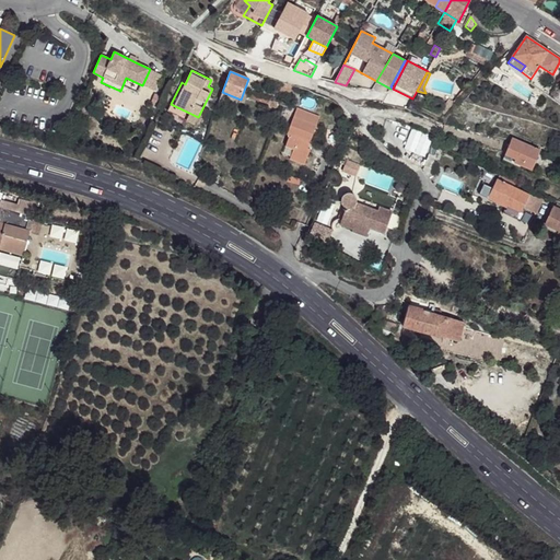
[(292,85),(283,82),(281,90),(290,94),(292,85)]
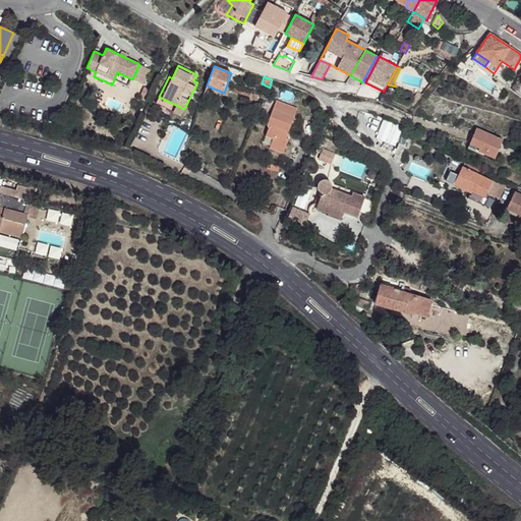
[(224,93),(207,85),(203,97),(220,103),(224,93)]
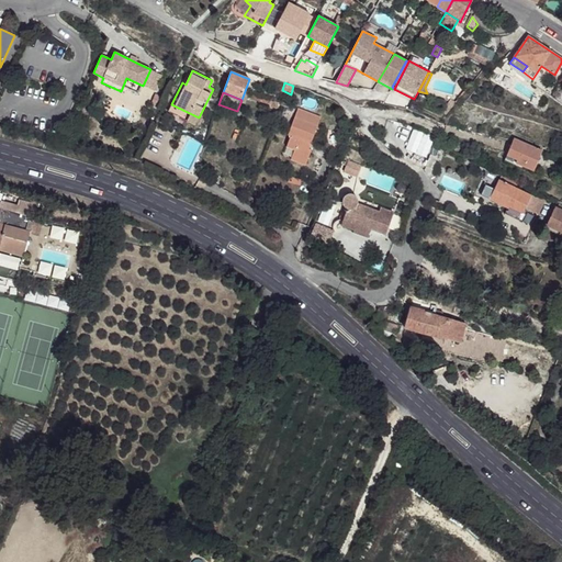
[(450,100),(441,111),(446,114),(456,102),(450,100)]
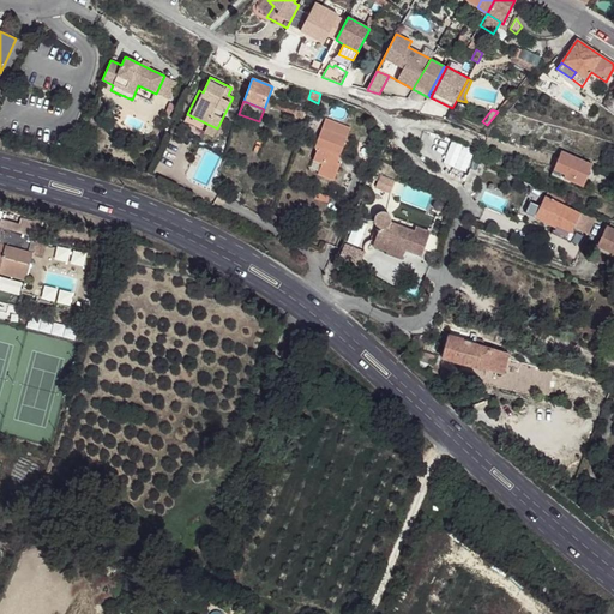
[(214,137),(217,128),(187,114),(184,122),(214,137)]
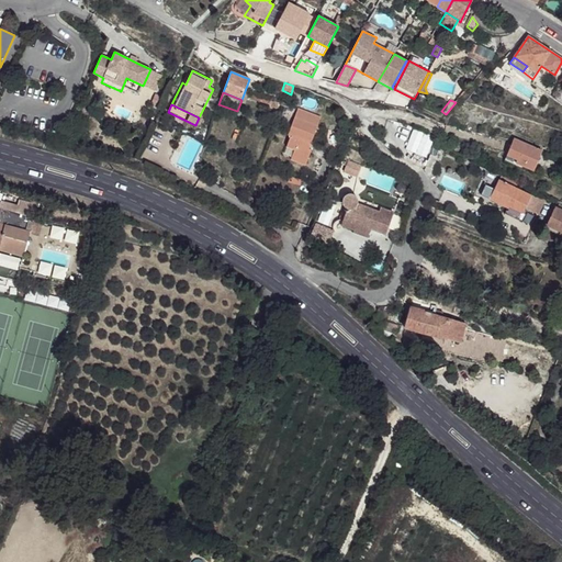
[(321,117),(298,109),(288,135),(291,136),(287,147),(294,150),(291,159),(305,166),(312,149),(308,148),(321,117)]
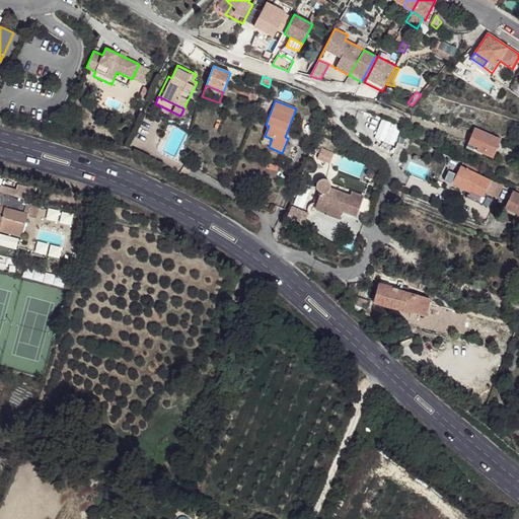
[(474,128),(467,143),(477,148),(476,151),(493,158),(500,139),(474,128)]
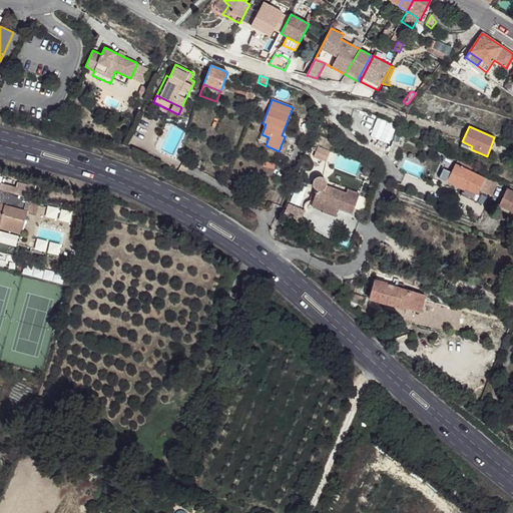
[(269,137),(262,134),(259,143),(266,145),(269,137)]
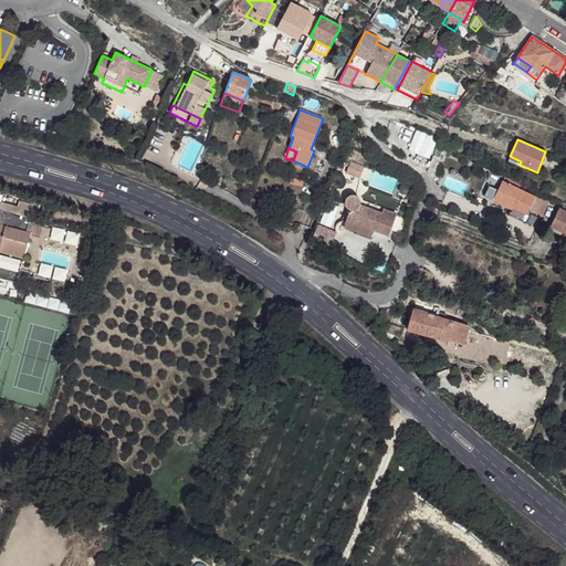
[(433,156),(427,171),(431,178),(439,157),(433,156)]
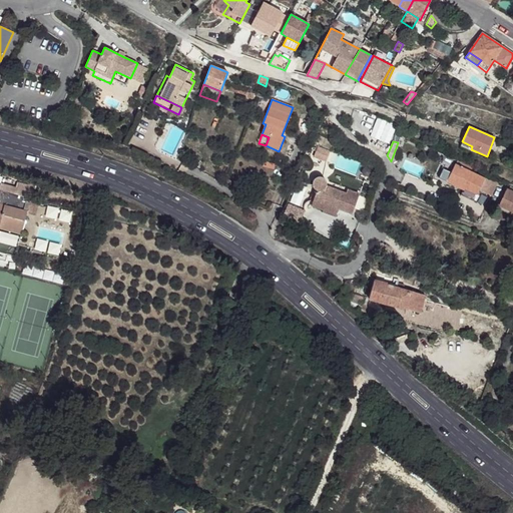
[(314,156),(327,161),(330,152),(318,147),(314,156)]
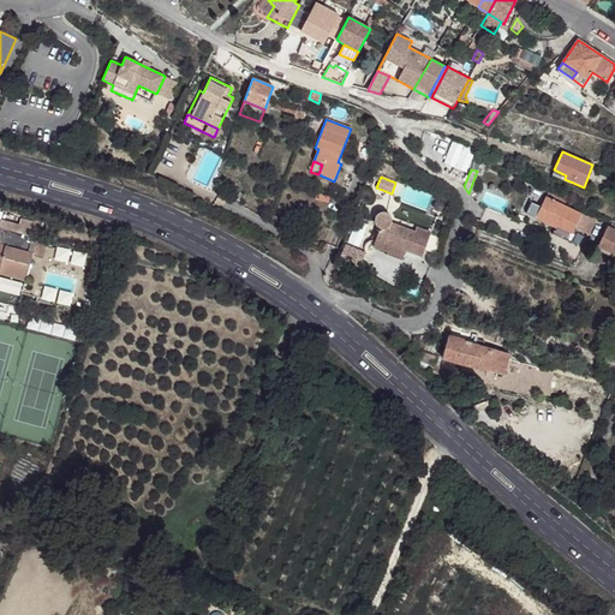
[(526,213),(555,227),(556,226),(572,233),(575,227),(590,236),(598,218),(584,210),(583,214),(563,204),(565,201),(548,192),(541,207),(531,202),(526,213)]
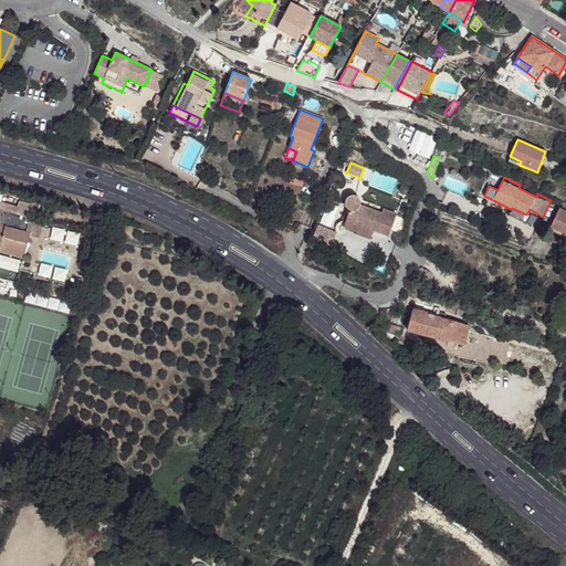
[(328,198),(343,203),(347,191),(334,186),(328,198)]
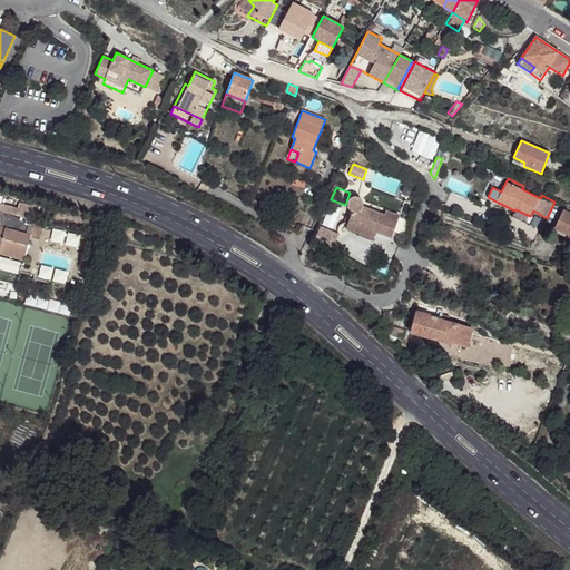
[(0,195),(0,202),(1,203),(18,207),(19,202),(0,195)]
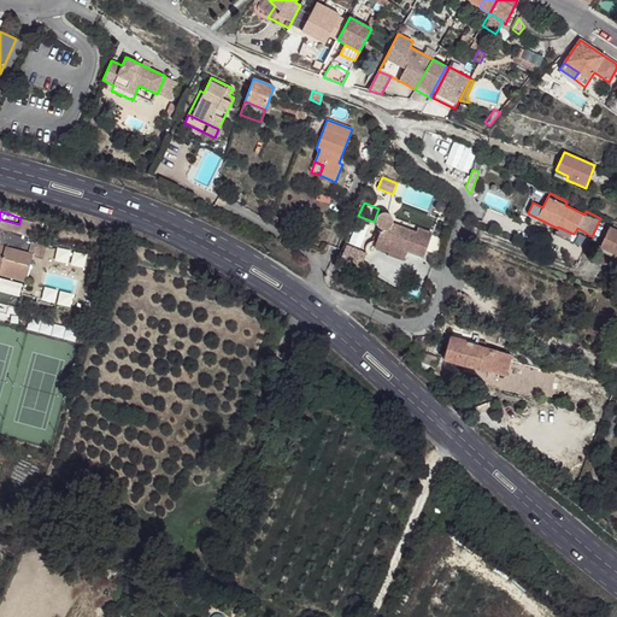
[(433,234),(422,230),(419,234),(393,224),(393,222),(393,218),(392,216),(389,215),(387,213),(385,212),(382,213),(380,215),(377,216),(376,218),(376,222),(376,224),(377,227),(380,228),(381,229),(375,247),(389,252),(388,254),(403,260),(406,251),(423,258),(433,234)]
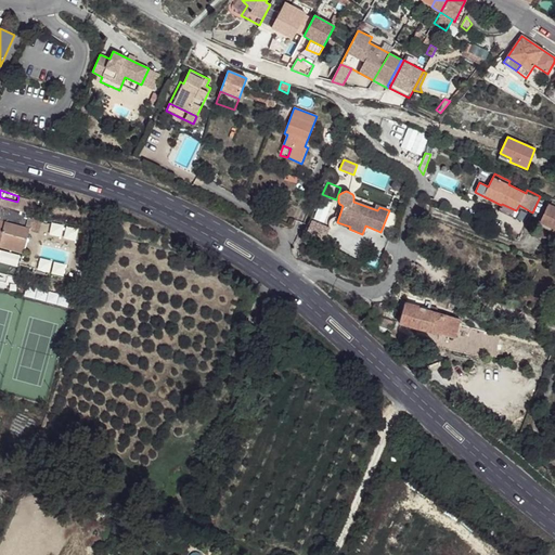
[(0,273),(16,278),(29,229),(38,232),(41,217),(33,215),(27,214),(30,201),(20,198),(18,202),(17,202),(1,197),(0,202),(0,204),(2,205),(0,210),(0,273)]
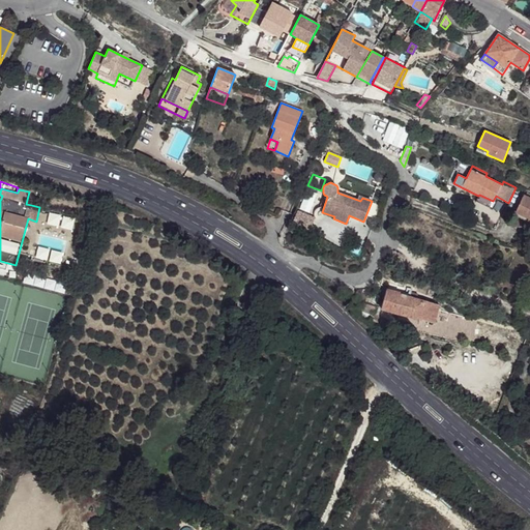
[(29,192),(26,204),(31,205),(34,190),(30,189),(29,192)]
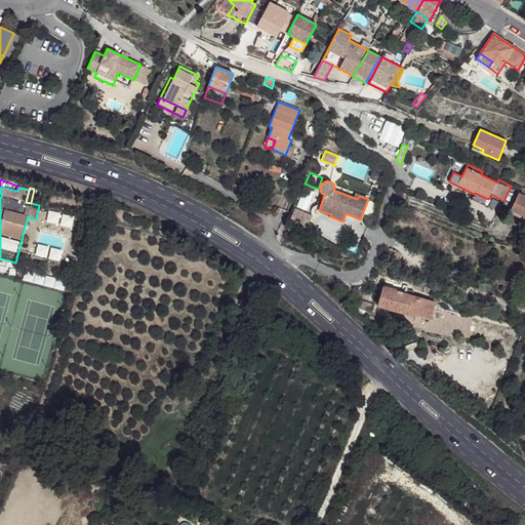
[(382,192),(372,188),(369,196),(371,197),(370,200),(377,203),(382,192)]
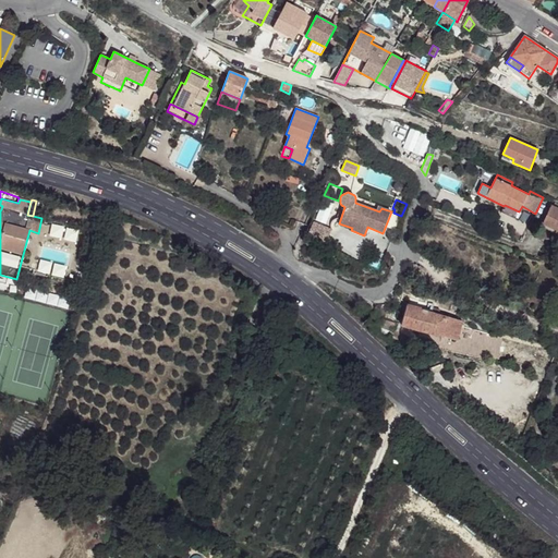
[(505,205),(504,206),(501,211),(519,219),(521,213),(519,211),(505,205)]
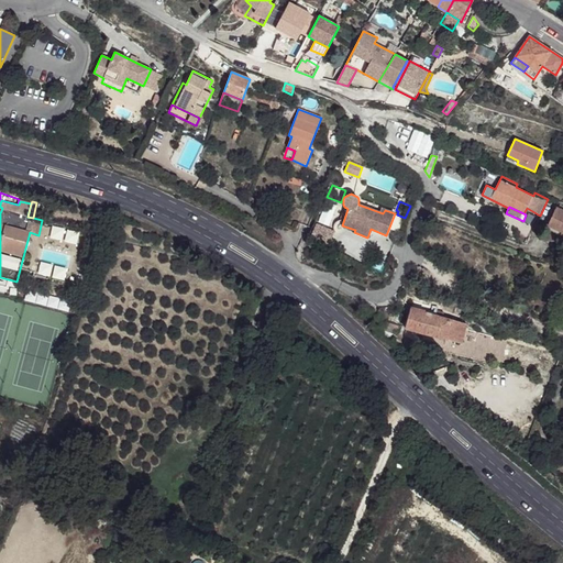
[(558,211),(555,210),(548,227),(562,232),(562,234),(562,208),(559,207),(558,211)]
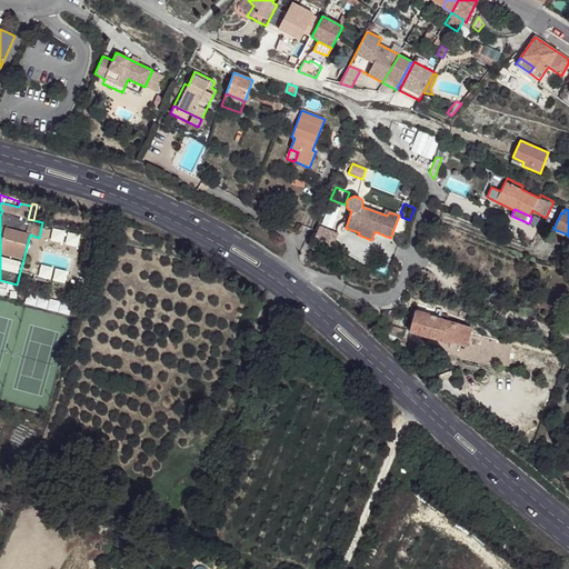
[(471,333),(472,328),(457,323),(456,325),(448,322),(449,317),(440,313),(439,319),(430,316),(430,315),(415,310),(409,331),(480,352),(482,346),(498,350),(500,342),(471,333)]
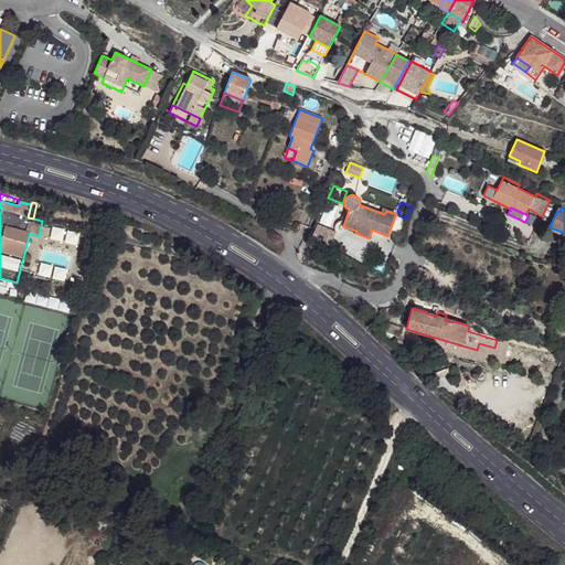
[(396,336),(400,328),(388,323),(385,331),(396,336)]
